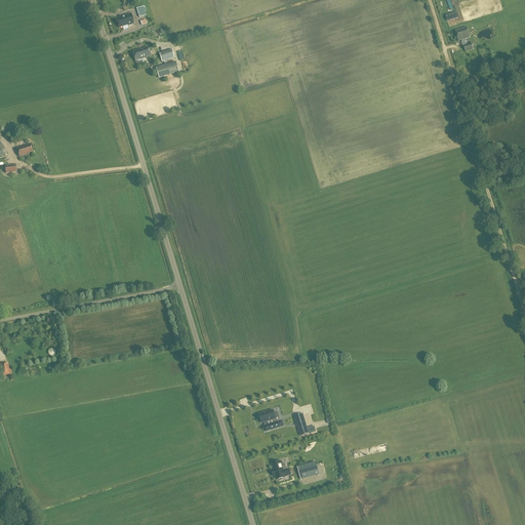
[(144,6),(142,7),(136,8),(139,17),(147,15),(144,6)]
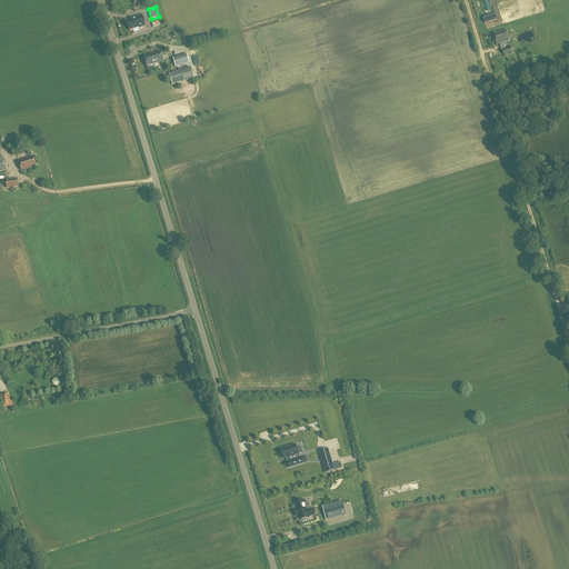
[(482,17),(485,23),(497,20),(495,12),(482,17)]
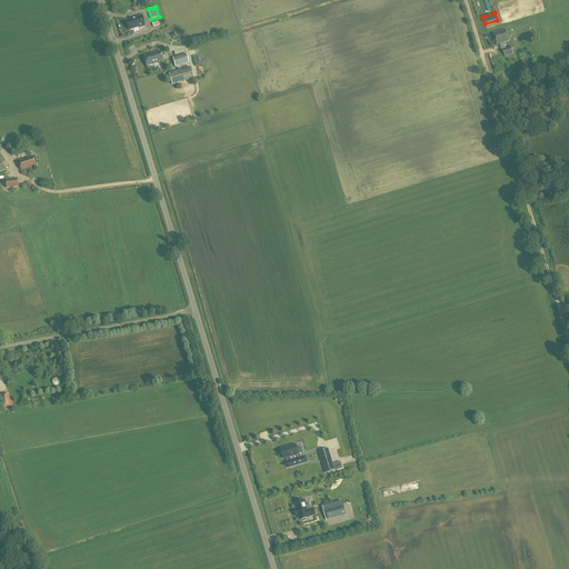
[(141,16),(127,20),(129,30),(138,27),(139,28),(145,27),(141,16)]
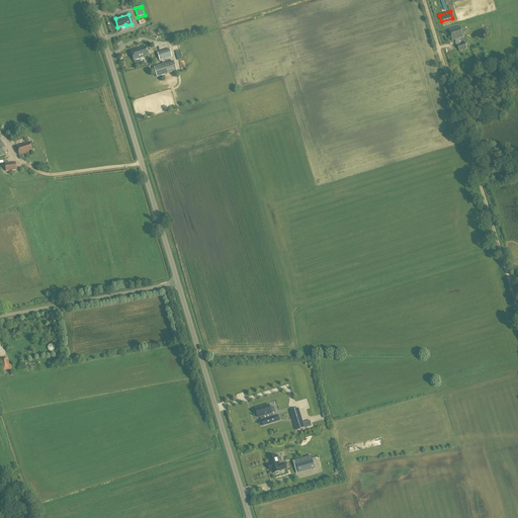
[(452,40),(455,39),(456,46),(457,46),(459,52),(466,50),(464,42),(463,42),(460,44),(459,40),(459,38),(463,37),(460,27),(449,30),(452,40)]
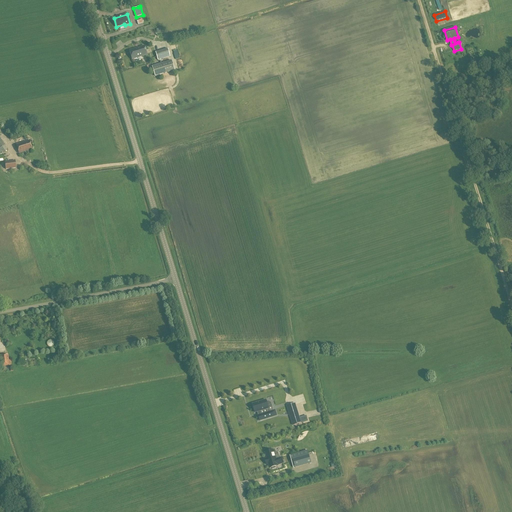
[(132,59),(147,55),(144,46),(129,51),(132,59)]
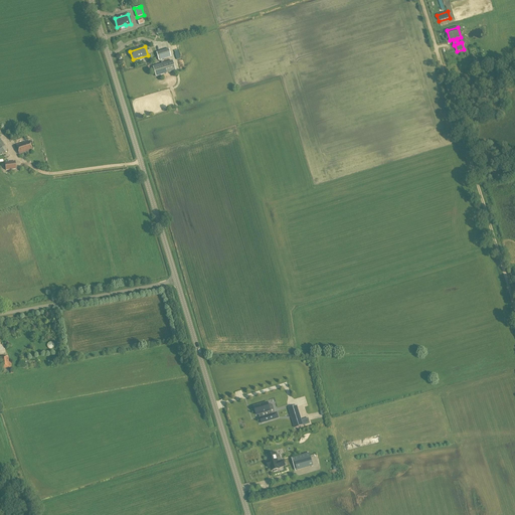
[(156,52),(157,57),(158,61),(160,60),(171,57),(168,49),(156,52)]
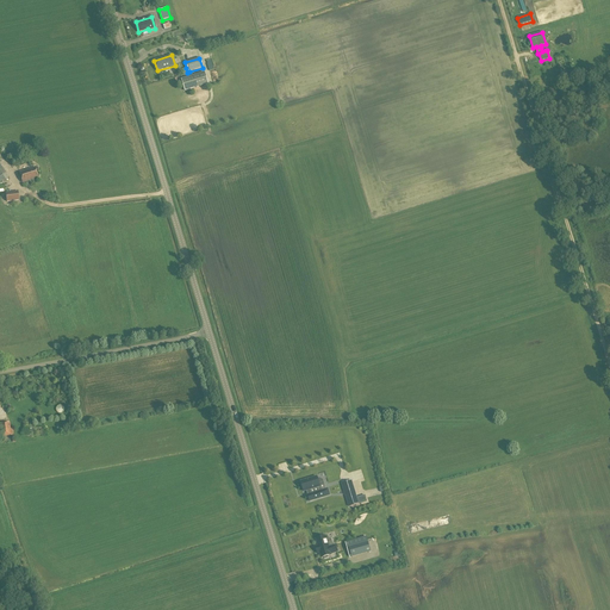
[(209,85),(204,72),(180,79),(185,92),(209,85)]
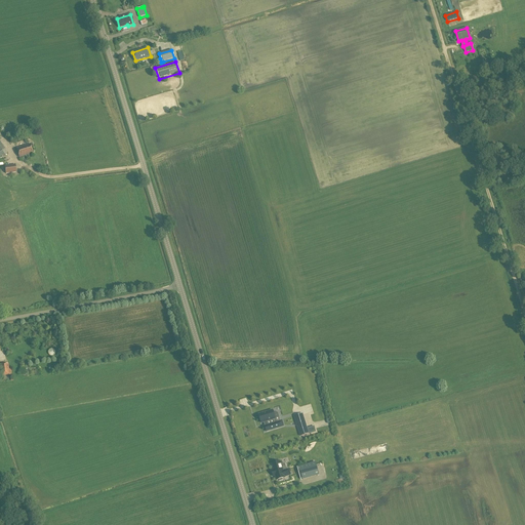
[(29,155),(33,153),(30,145),(16,149),(19,158),(26,156),(26,157),(29,156),(29,155)]
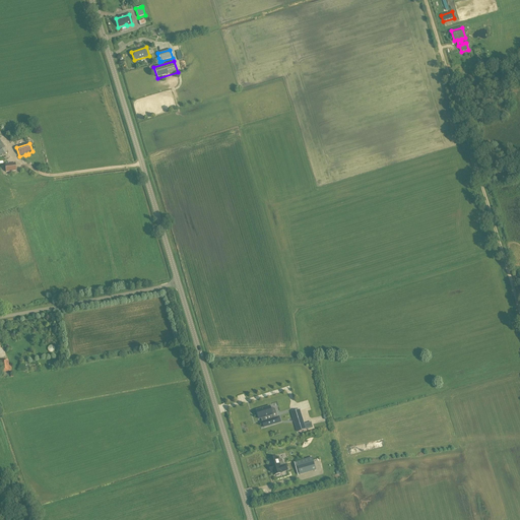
[(6,173),(16,171),(15,163),(5,164),(6,173)]
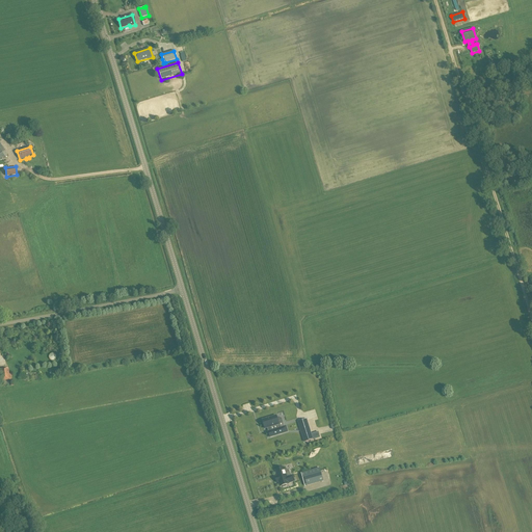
[(9,374),(8,368),(0,369),(0,374),(1,380),(9,379),(9,380),(12,379),(11,374),(9,374)]
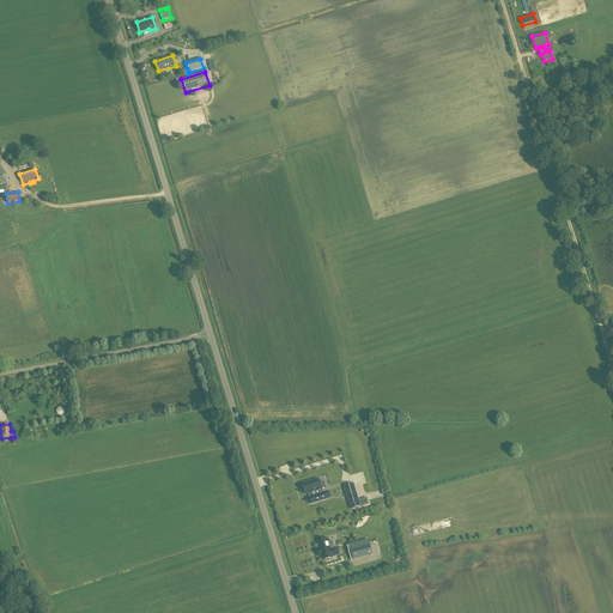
[(31,439),(31,438),(35,430),(25,426),(22,436),(31,439)]
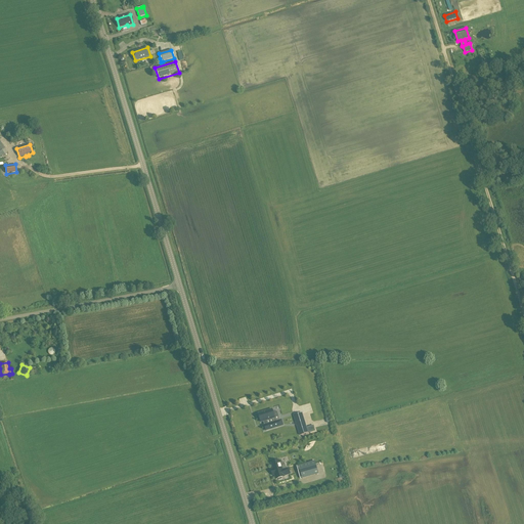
[(273,411),(272,409),(266,411),(262,412),(258,415),(261,423),(264,422),(265,426),(264,426),(266,431),(282,426),(281,421),(275,422),(274,419),(274,418),(274,417),(275,416),(273,411)]
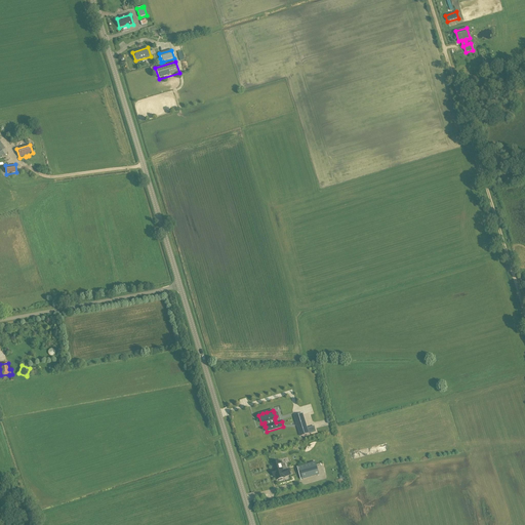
[(300,436),(309,434),(303,414),(294,416),(300,436)]
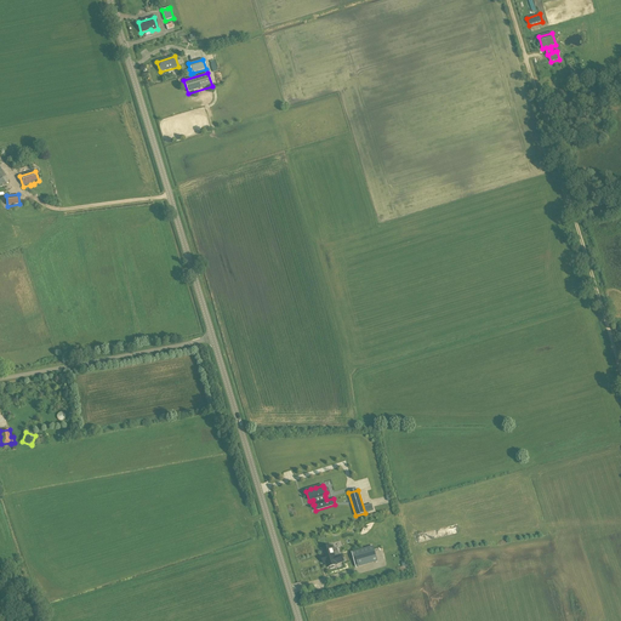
[(329,547),(329,546),(324,547),(324,548),(322,550),(324,557),(322,557),(323,564),(329,562),(330,568),(334,567),(334,568),(337,567),(337,565),(339,565),(337,564),(343,562),(342,556),(335,557),(331,546),(329,547)]
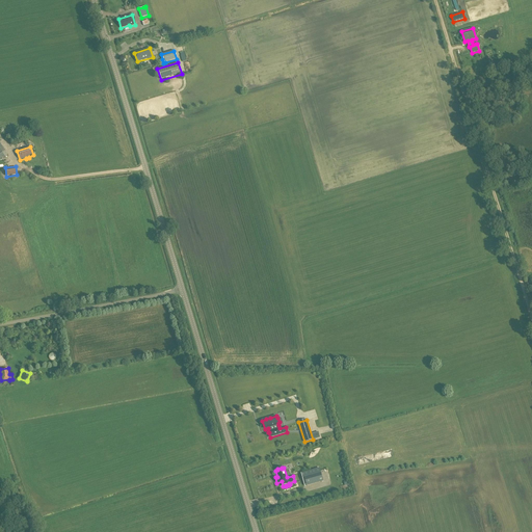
[(304,487),(323,481),(320,469),(301,474),(304,487)]
